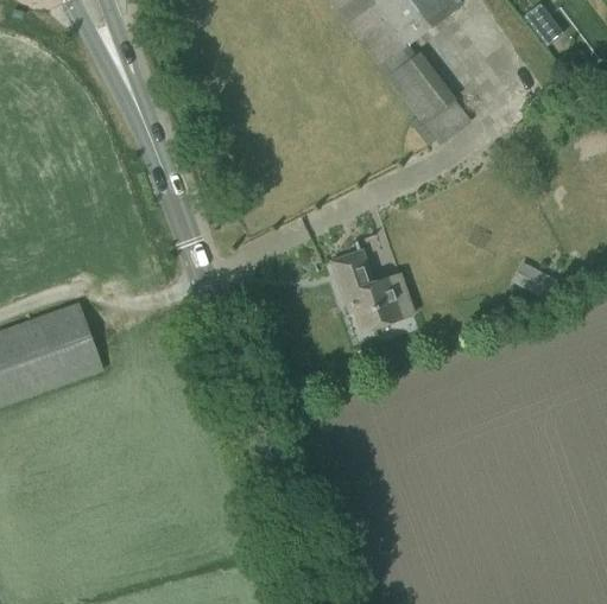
[(330,0),(380,65),(453,11),(443,0),(330,0)]
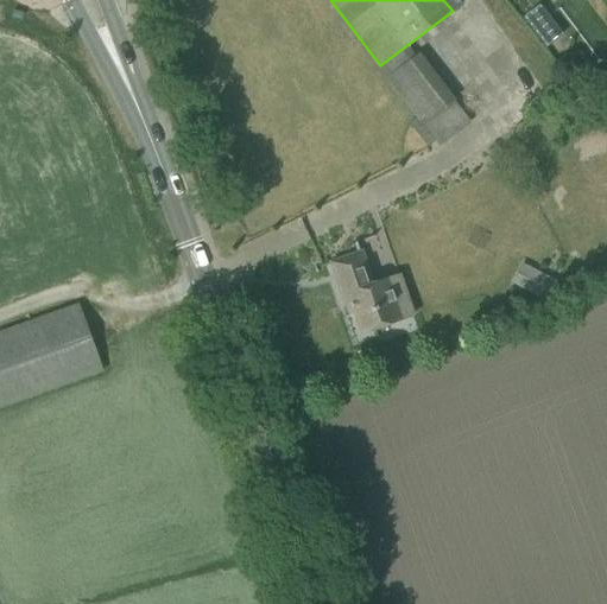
[(389,76),(438,141),(470,118),(421,52),(389,76)]
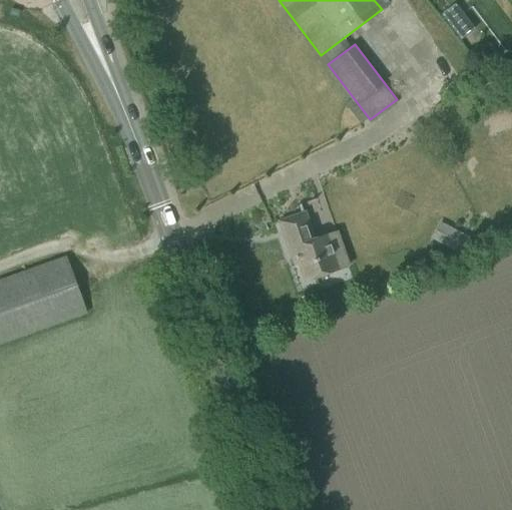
[(279,219),(292,256),(297,253),(306,280),(343,268),(330,231),(316,236),(306,209),(279,219)]
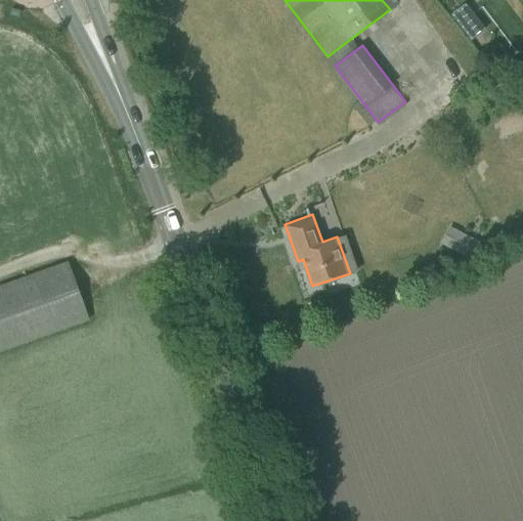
[(453,248),(472,258),(481,241),(463,231),(453,248)]
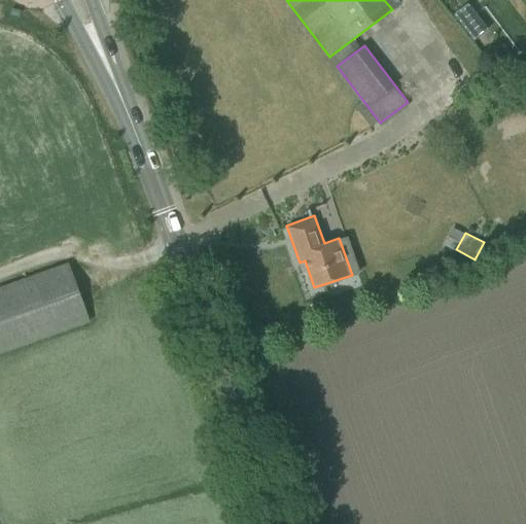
[(0,286),(0,351),(89,319),(68,263),(0,286)]
